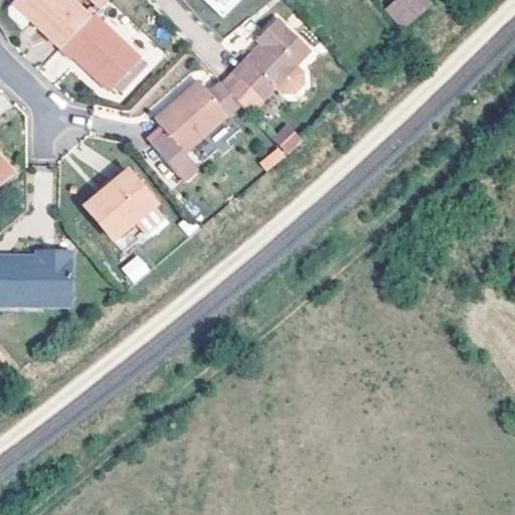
[(65,49),(98,14),(93,9),(88,14),(72,0),(22,0),(9,14),(25,30),(34,20),(65,49)]
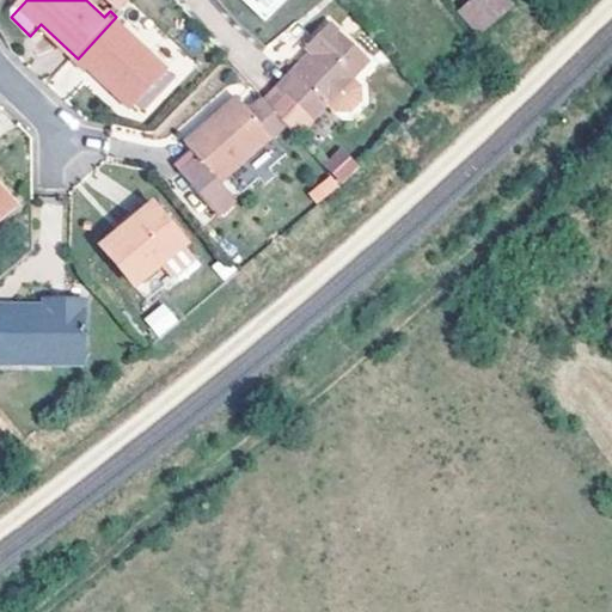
[(111,0),(122,11),(132,1),(130,0),(111,0)]
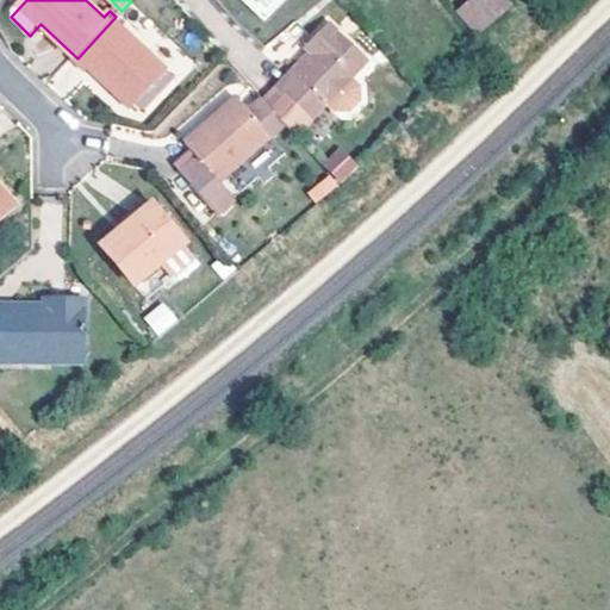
[(268,0),(265,5),(259,0),(243,0),(272,26),(296,0),(268,0)]
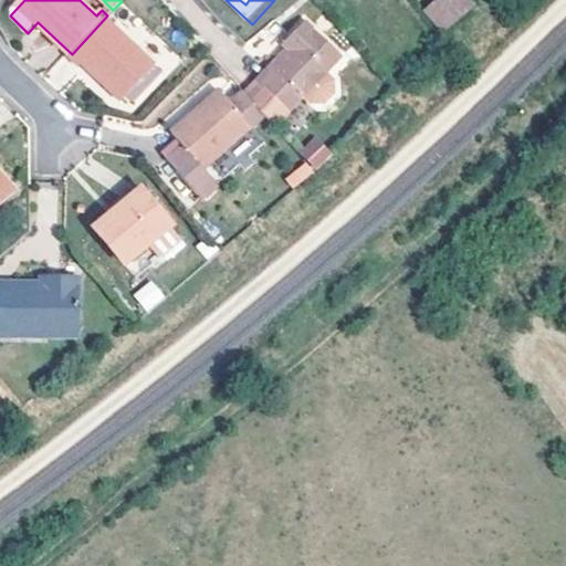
[(471,0),(430,0),(422,7),(440,32),(475,7),(471,0)]
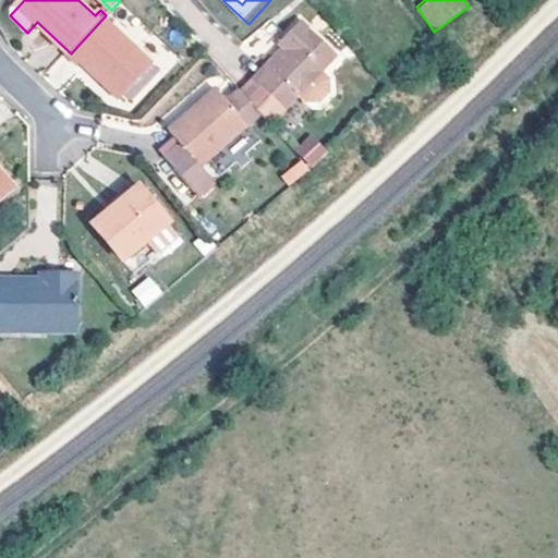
[(106,15),(71,53),(83,64),(86,61),(126,97),(130,94),(137,100),(165,72),(106,15)]
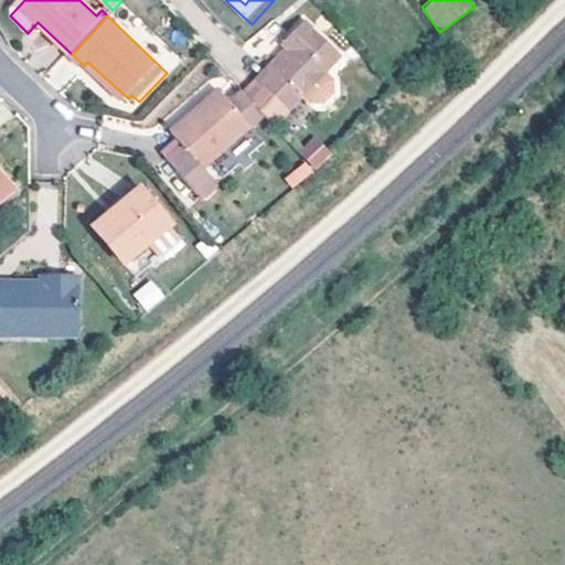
[(294,50),(266,81),(256,92),(285,118),(308,93),(316,100),(329,99),(339,88),(339,76),(330,68),(345,52),(309,18),(286,43),(289,45),(294,50)]
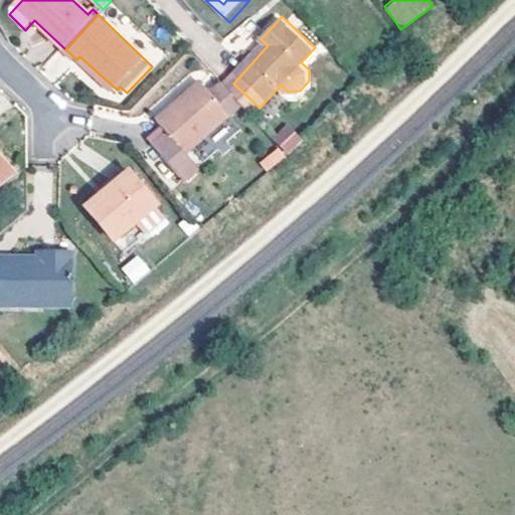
[(238,69),(242,73),(268,45),(264,41),(238,69)]
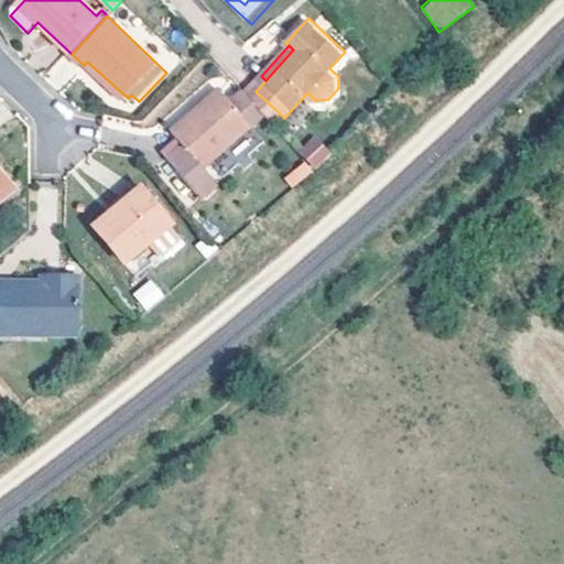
[(253,125),(234,102),(221,89),(175,132),(186,144),(171,159),(206,197),(221,184),(206,169),(253,125)]
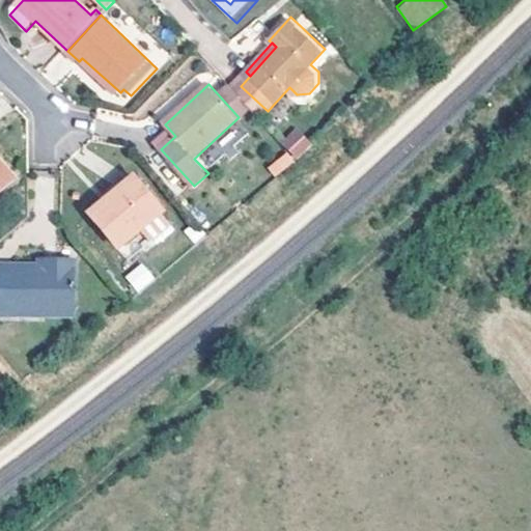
[(220,96),(239,117),(250,108),(231,86),(220,96)]
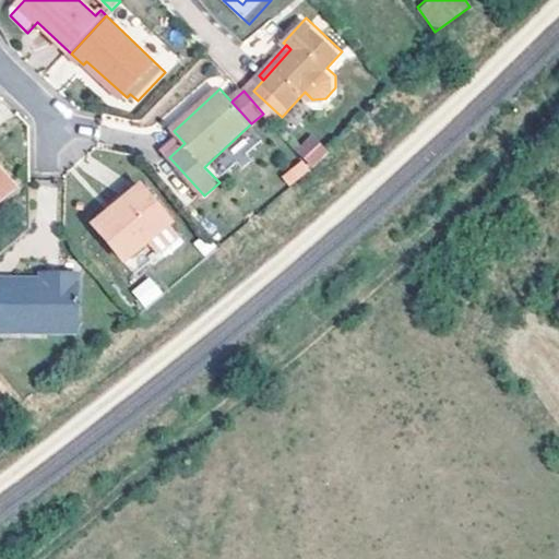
[(295,150),(311,167),(328,152),(311,134),(295,150)]
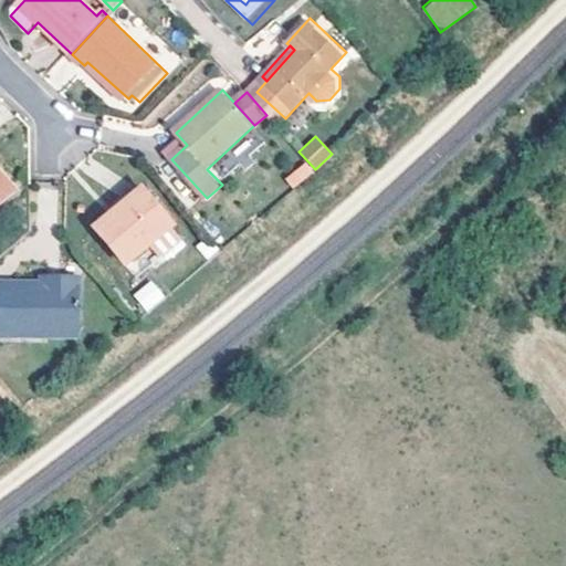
[(284,177),(293,188),(313,171),(305,161),(284,177)]
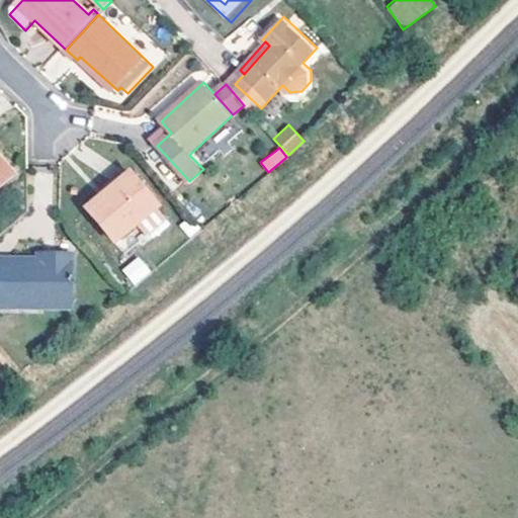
[(0,162),(0,188),(13,178),(0,162)]
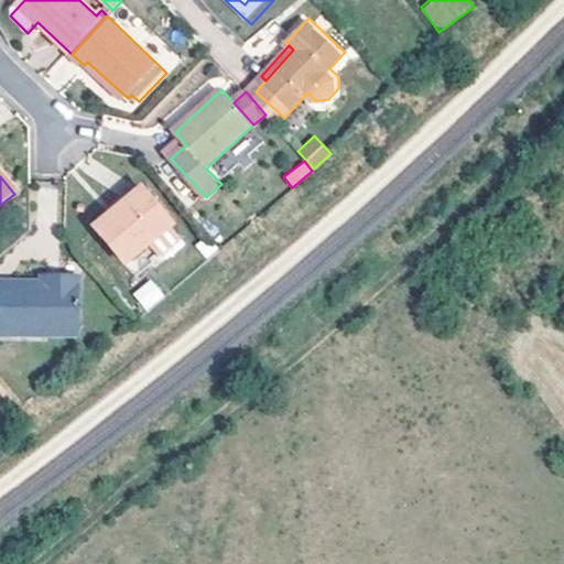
[(127,262),(166,228),(172,224),(141,188),(96,227),(127,262)]
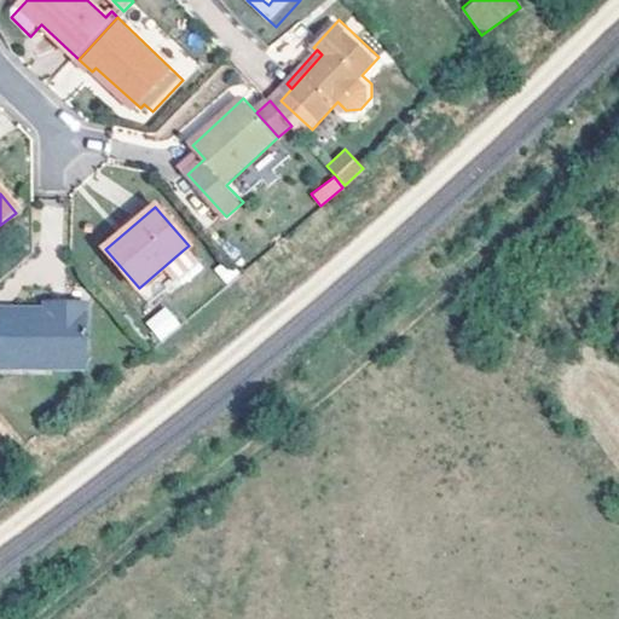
[(183,250),(139,288),(151,302),(195,265),(183,250)]
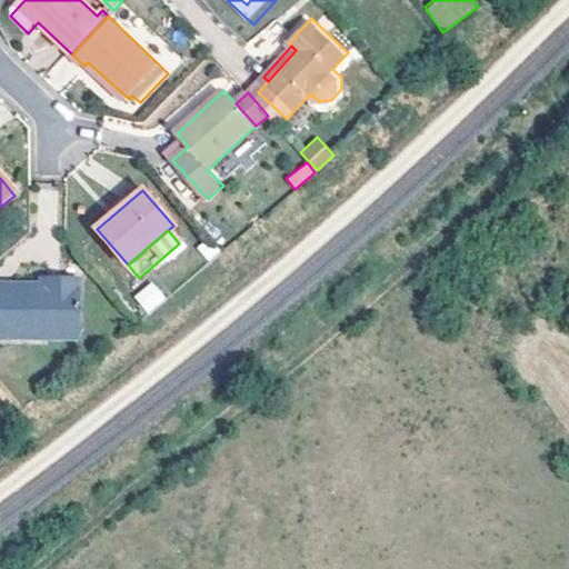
[(215,239),(206,247),(213,256),(222,248),(215,239)]
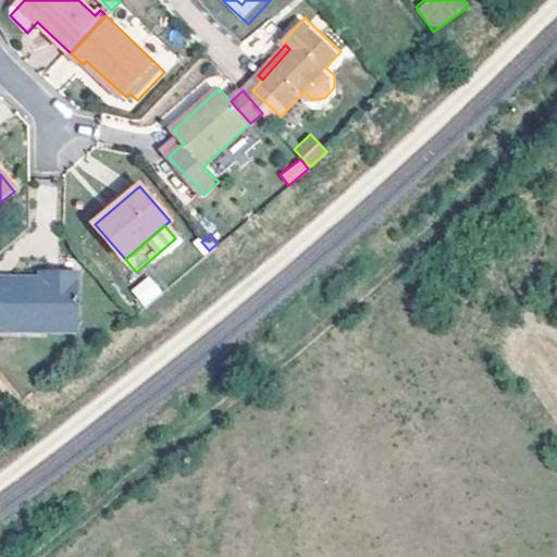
[(50,280),(50,272),(42,273),(42,279),(0,279),(0,330),(79,331),(79,280),(50,280)]
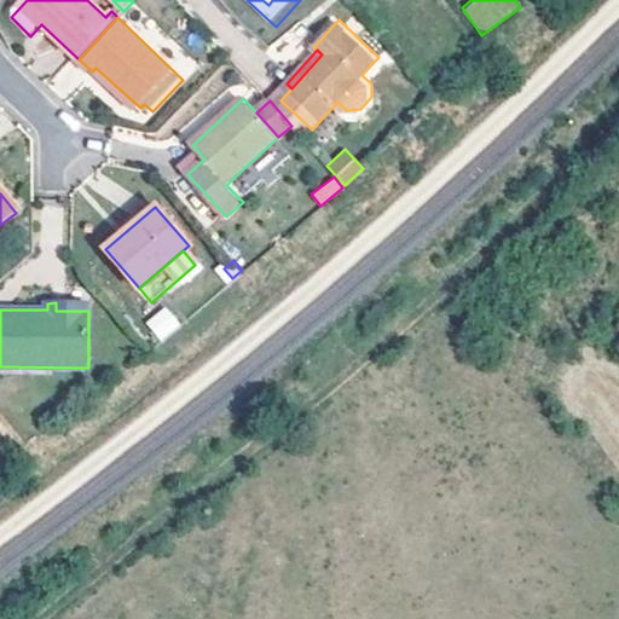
[(144,322),(160,342),(181,327),(166,306),(144,322)]
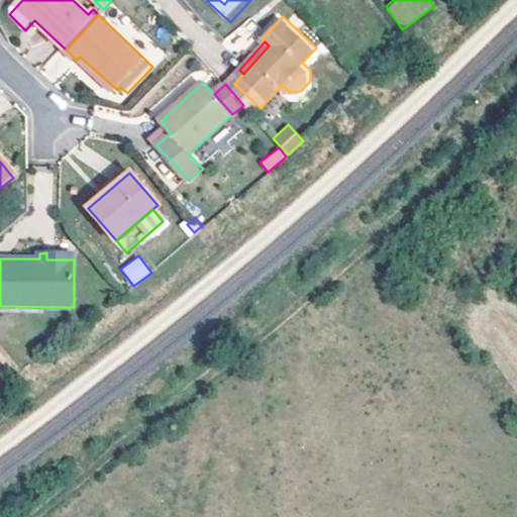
All buildings are outlined.
